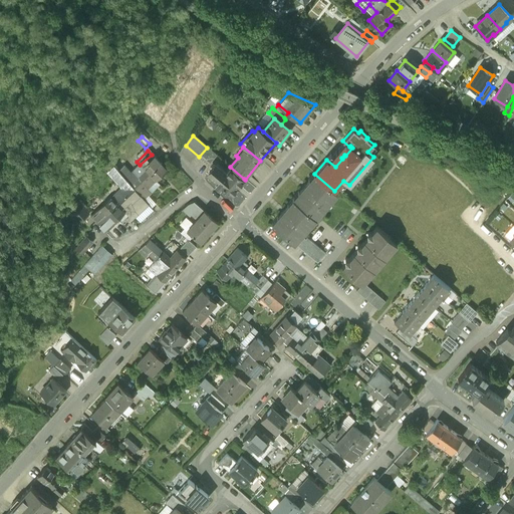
[(119,174),(135,190),(142,184),(161,165),(152,155),(140,165),(140,166),(141,167),(132,176),(124,169),(119,174)]
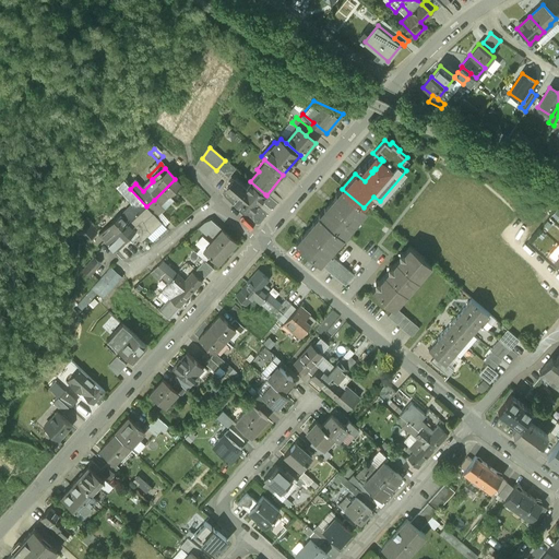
[(175,179),(154,200),(157,203),(167,194),(169,198),(182,186),(175,179)]
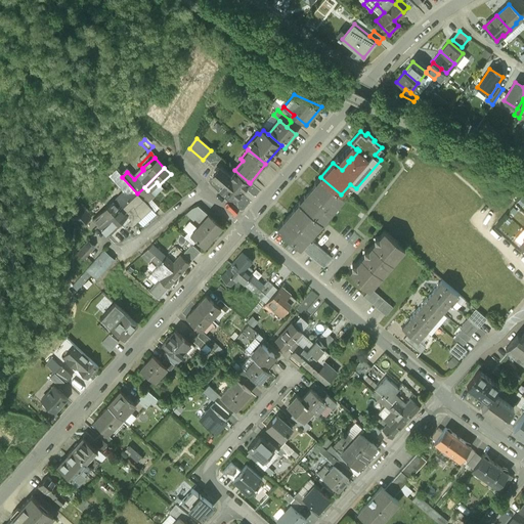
[(230,175),(221,168),(212,178),(235,199),(249,182),(234,170),(230,175)]
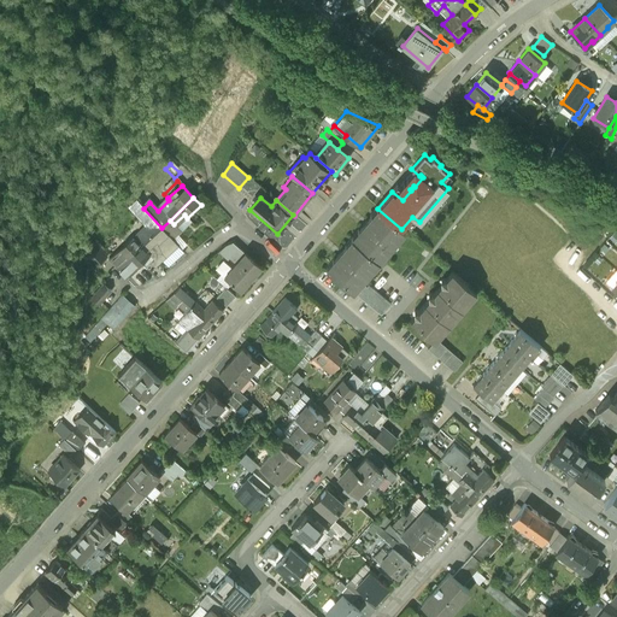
[(146,227),(110,262),(118,270),(162,228),(144,209),(137,203),(129,210),(146,227)]
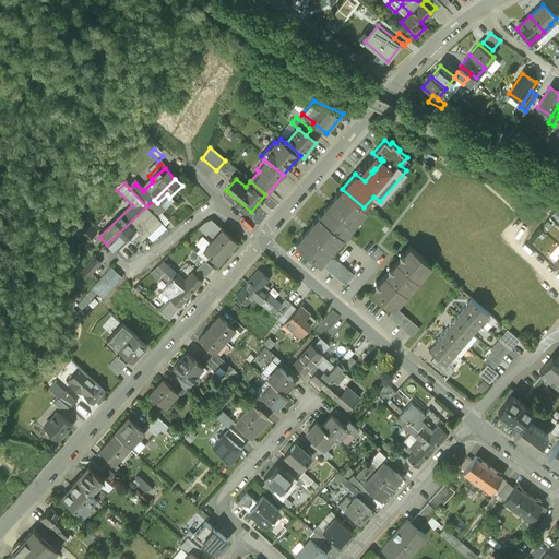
[(319,216),(344,238),(349,230),(348,229),(359,216),(360,217),(367,210),(364,207),(342,189),(335,197),(336,198),(325,210),(324,210),(319,216)]
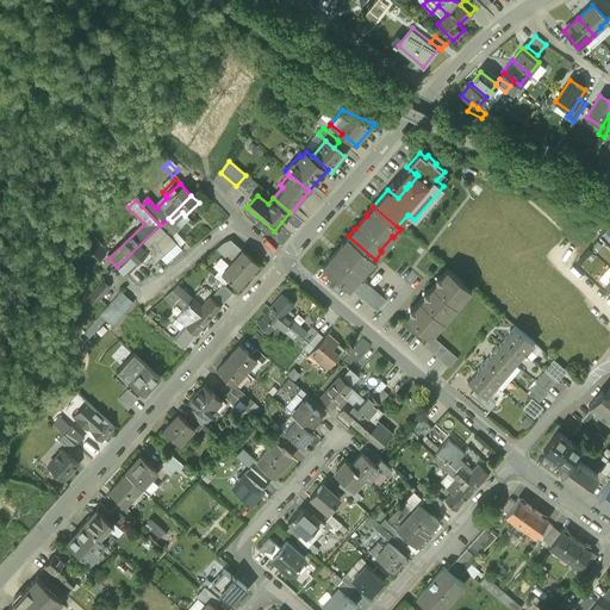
[(160,225),(117,267),(125,275),(148,253),(150,256),(148,257),(155,265),(176,244),(160,225)]
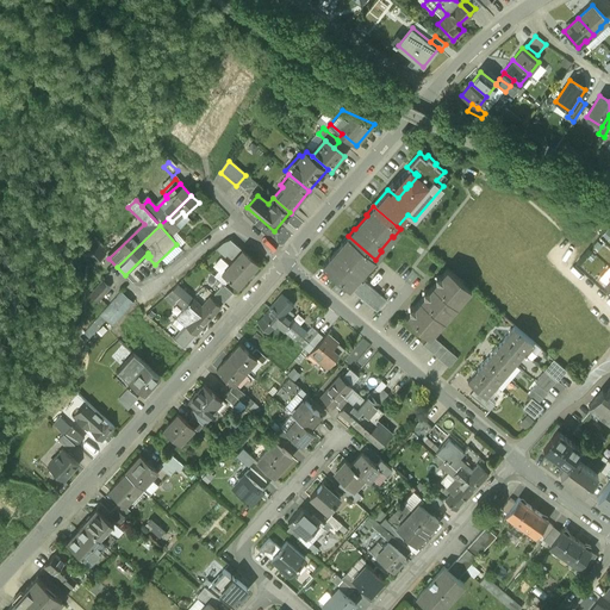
[(329,259),(323,266),(349,290),(356,281),(354,280),(367,266),(368,267),(375,260),(348,236),(341,244),(342,244),(330,259),(329,259)]
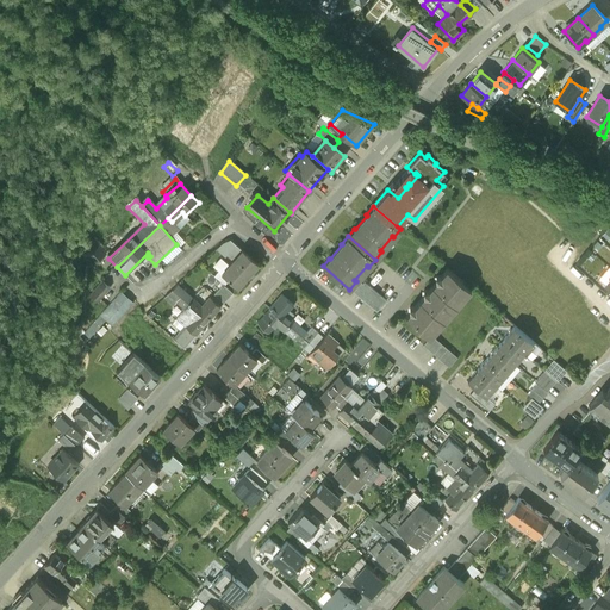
[(83,256),(94,267),(106,255),(93,242),(85,250),(83,256)]
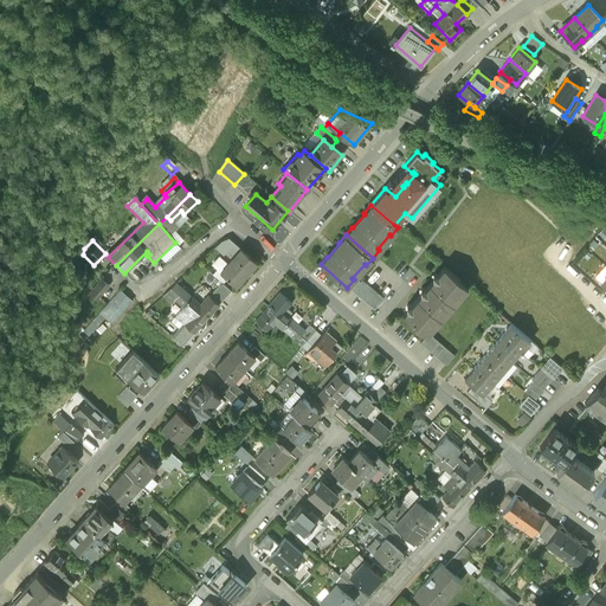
[(226,253),(232,259),(242,249),(234,244),(226,253)]
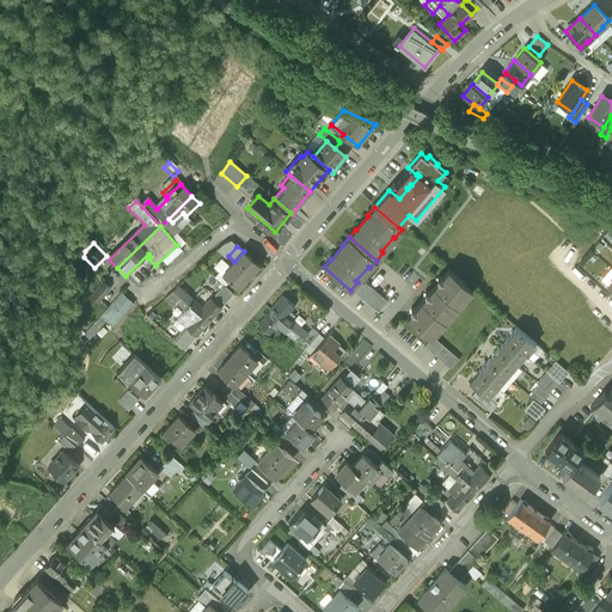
[(234,262),(224,275),(239,288),(259,264),(244,251),(234,262)]
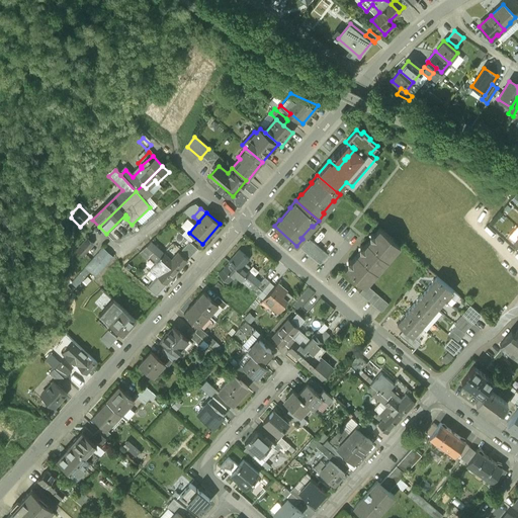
[(348,265),(344,269),(364,286),(366,285),(400,246),(379,229),(374,235),(370,235),(370,239),(364,247),(360,247),(360,252),(352,261),(348,261),(348,265)]
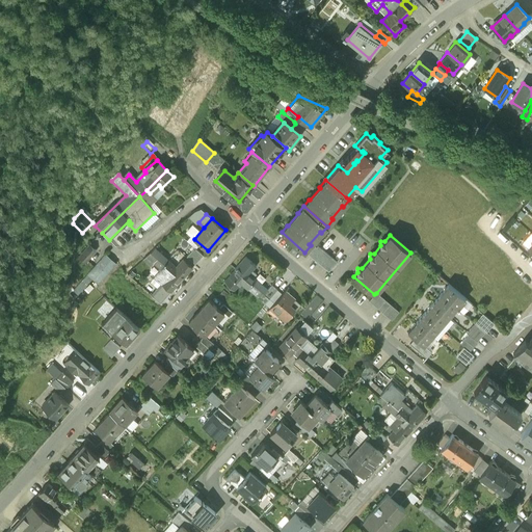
[(246,255),(261,266),(267,258),(254,246),(246,255)]
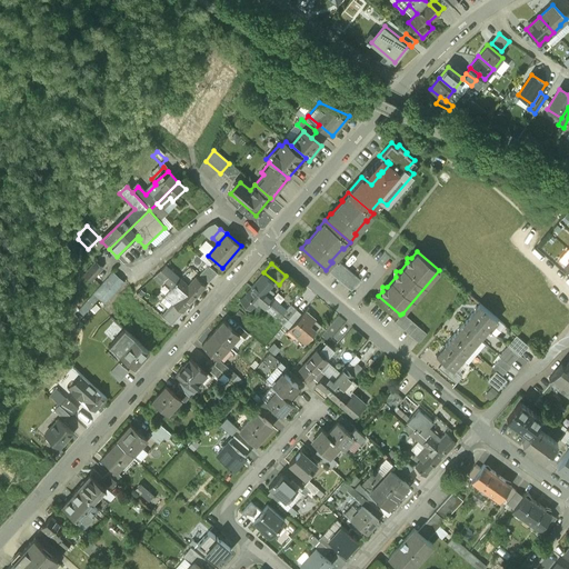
[(96,265),(85,279),(91,285),(103,271),(96,265)]
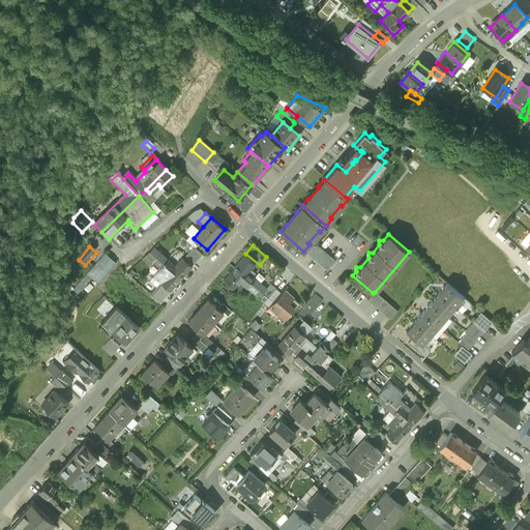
[(194,247),(185,257),(194,264),(202,255),(194,247)]
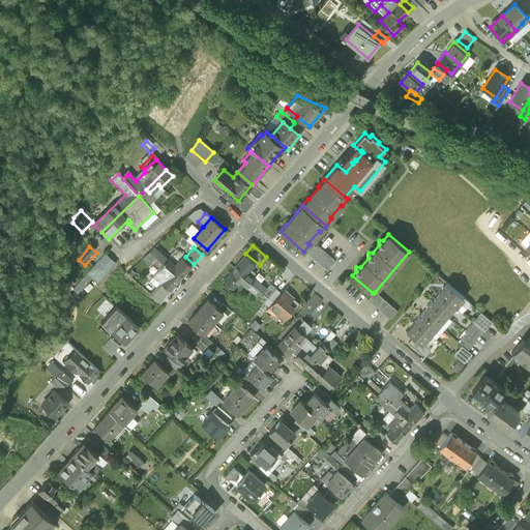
[(156,258),(164,264),(167,260),(154,248),(150,253),(156,258)]
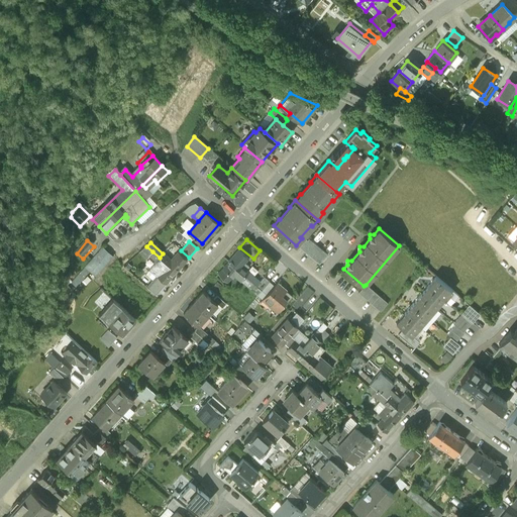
[(94,260),(100,265),(108,254),(103,249),(94,260)]
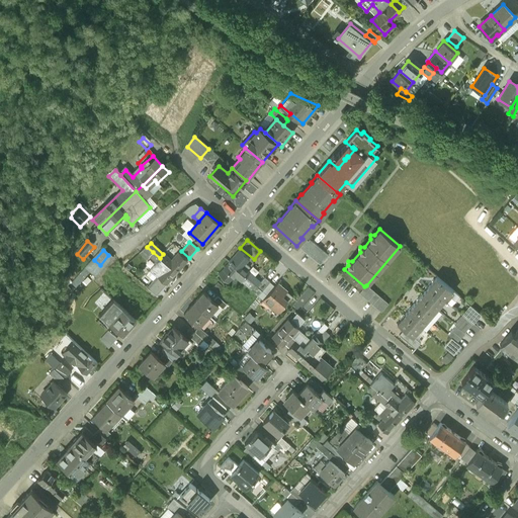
[(149,256),(164,269),(167,265),(160,258),(153,252),(149,256)]
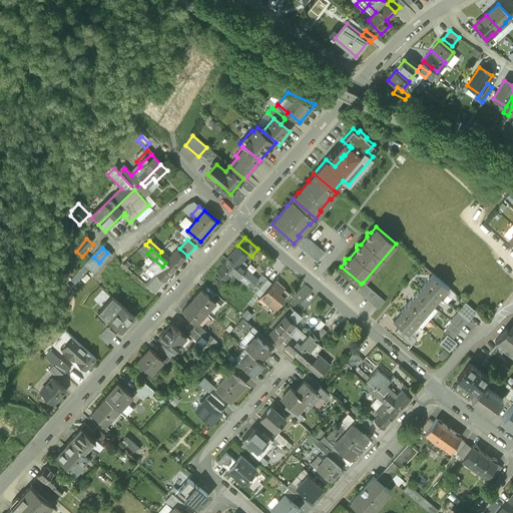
[(226,261),(242,275),(254,285),(258,281),(239,265),(246,258),(237,249),(226,261)]
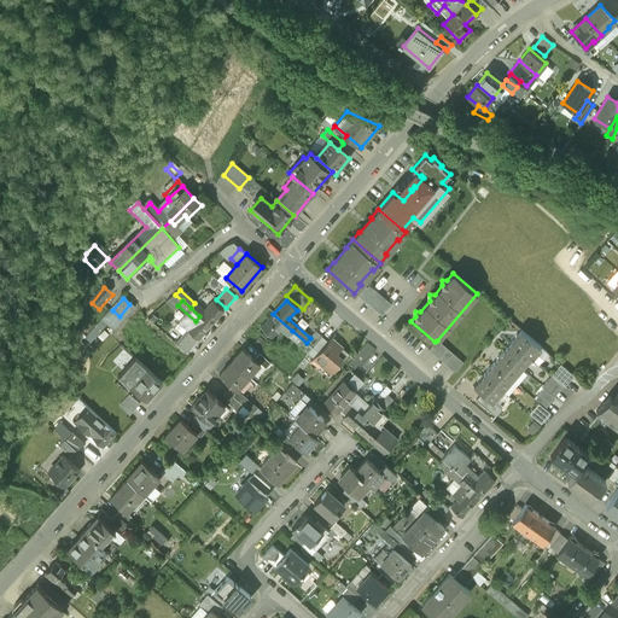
[(204,312),(194,303),(191,308),(199,316),(211,326),(223,312),(211,302),(204,312)]
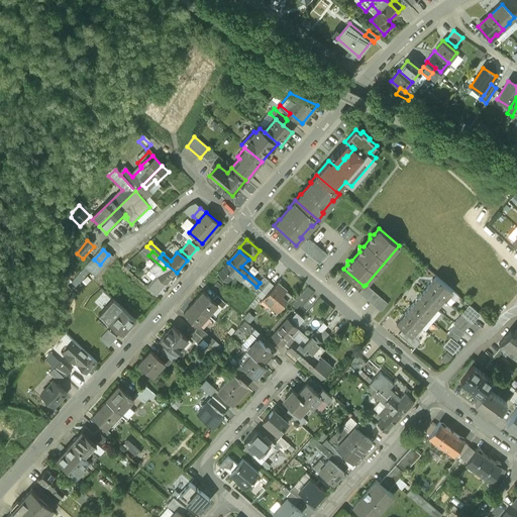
[(108,254),(100,265),(104,269),(113,259),(108,254)]
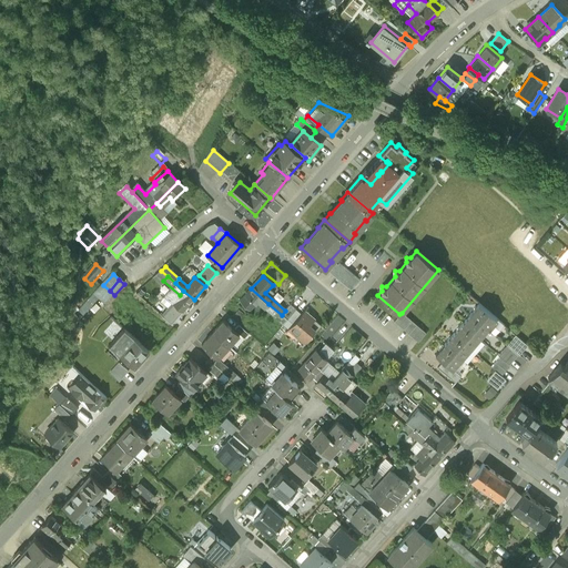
[(257,303),(265,310),(269,304),(251,288),(240,302),(250,311),(257,303)]
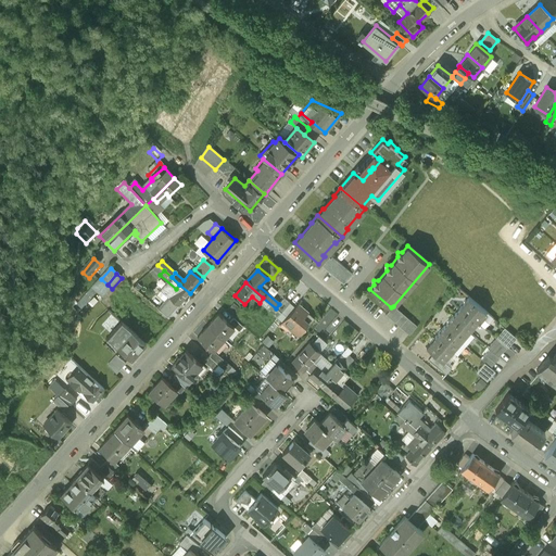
[(168,297),(179,305),(190,293),(179,285),(176,289),(168,297)]
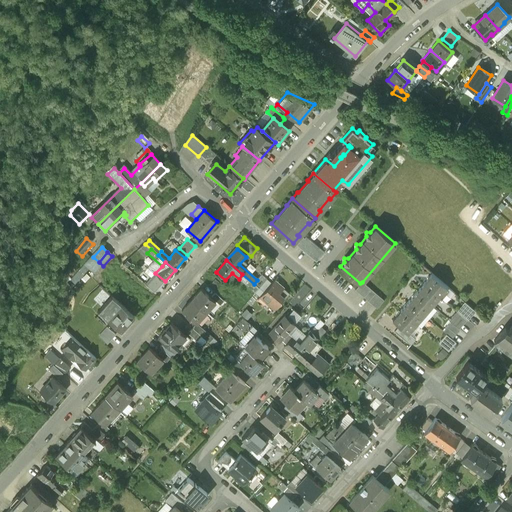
[(423,283),(440,297),(447,287),(431,274),(423,283)]
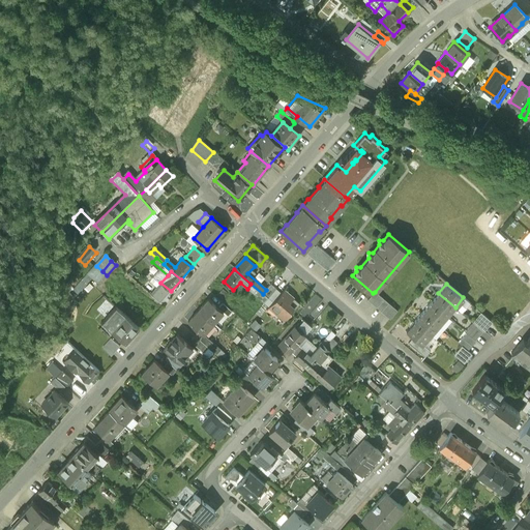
[(266,290),(263,294),(268,298),(276,289),(270,285),(266,290)]
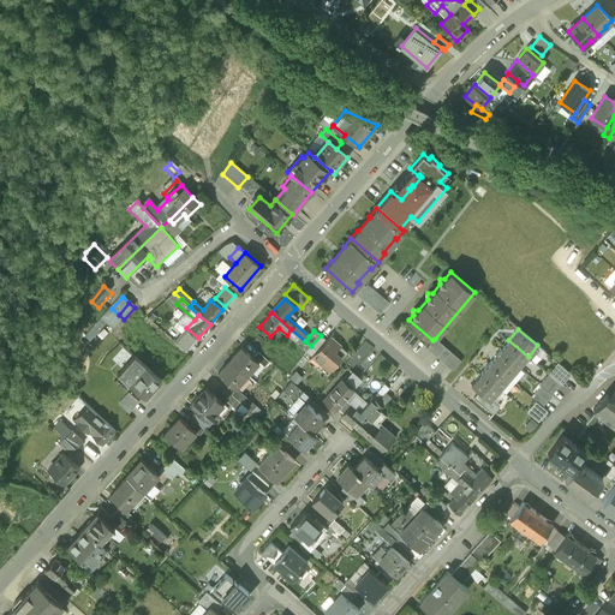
[(321,335),(311,346),(316,351),(326,340),(321,335)]
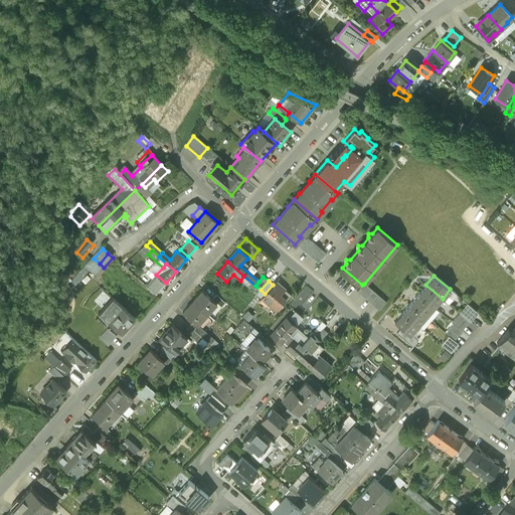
[(265,294),(261,298),(277,312),(291,295),(275,282),(273,285),(265,294)]
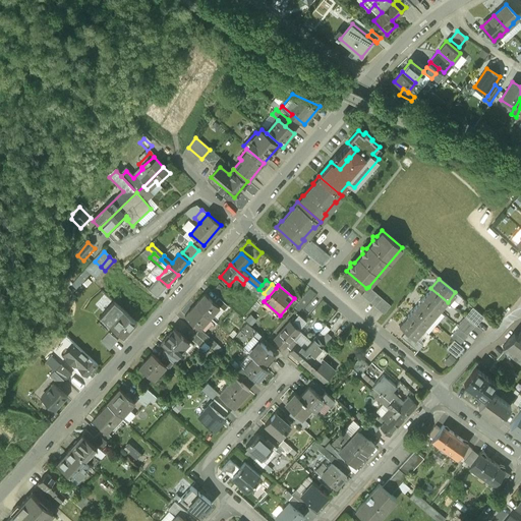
[(391,305),(368,287),(366,288),(361,295),(384,313),(391,305)]
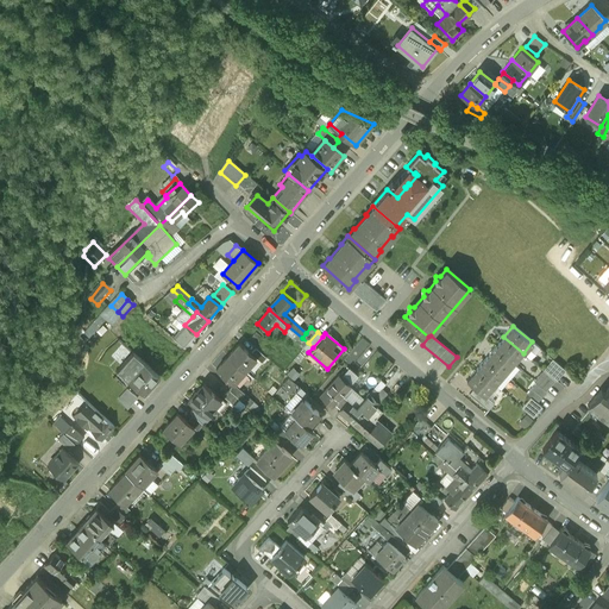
[(495,347),(514,364),(523,353),(503,337),(495,347)]
